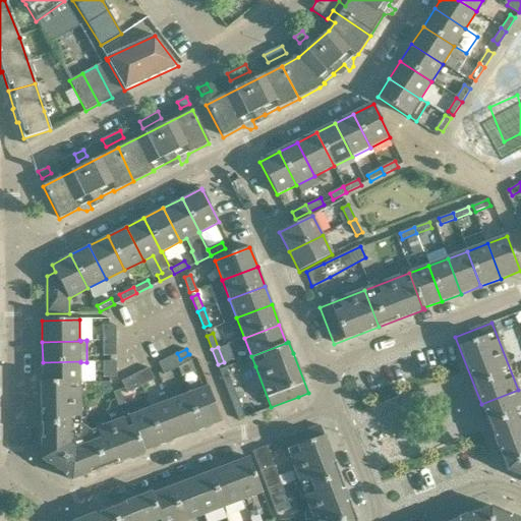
[(177,353),(168,358),(171,363),(175,361),(180,359),(177,353)]
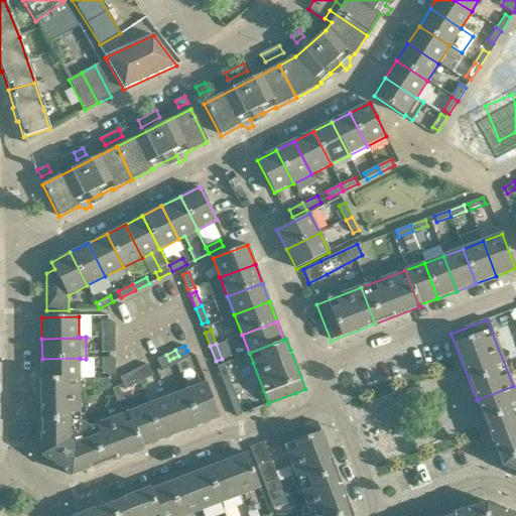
[(178,356),(173,358),(176,363),(189,357),(187,351),(178,356)]
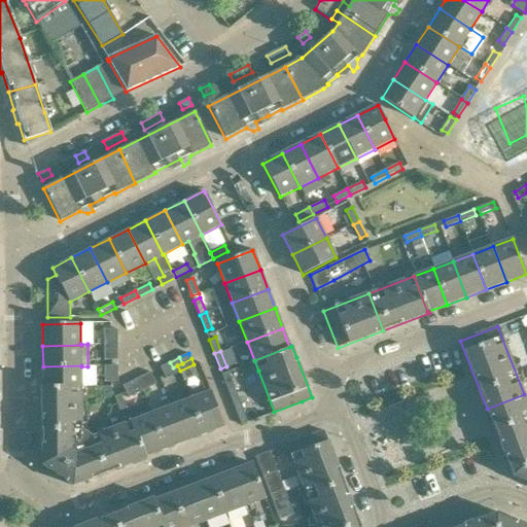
[(170,362),(161,366),(164,373),(173,367),(170,362)]
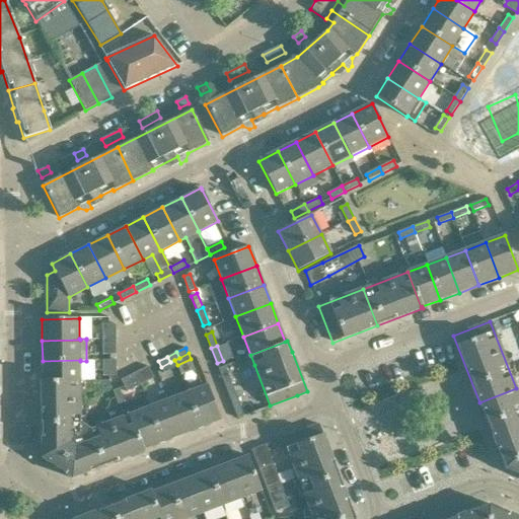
[(80,380),(80,361),(80,360),(43,361),(43,380),(80,381),(80,380)]
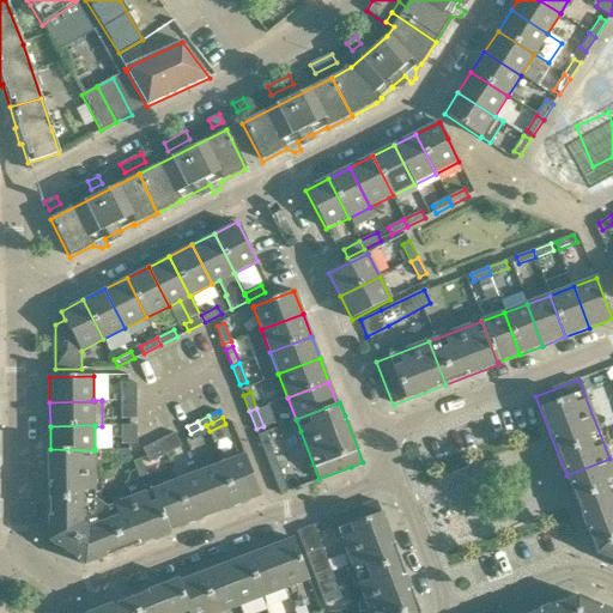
[(201,428),(190,434),(194,439),(210,431),(206,425),(201,428)]
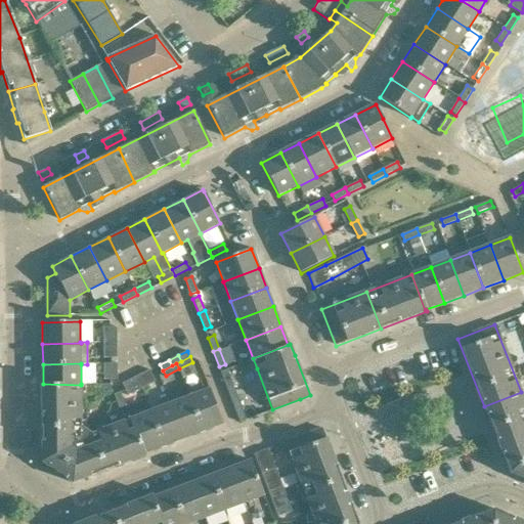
[(149,369),(136,377),(139,382),(143,380),(153,375),(149,369)]
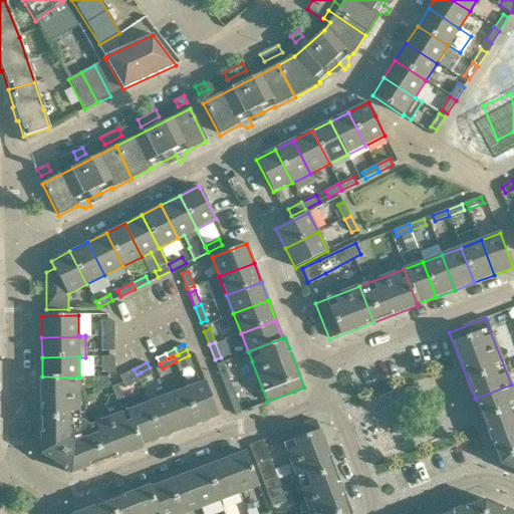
[(141,372),(137,374),(140,380),(153,373),(150,367),(141,372)]
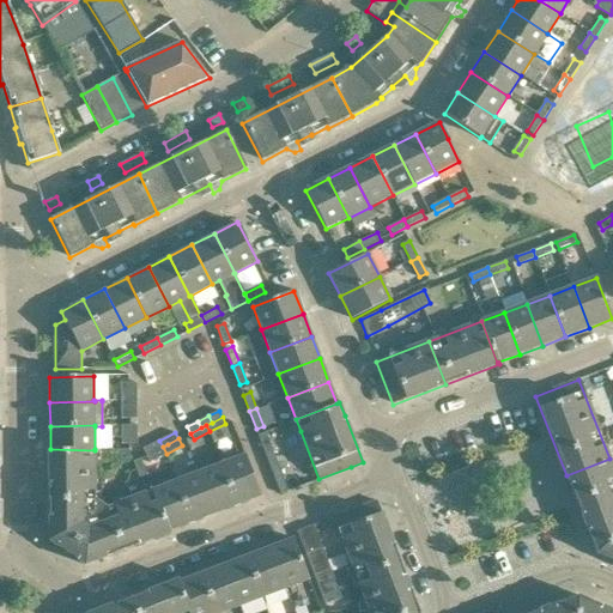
[(289,490),(271,445),(268,438),(261,441),(280,493),(289,490)]
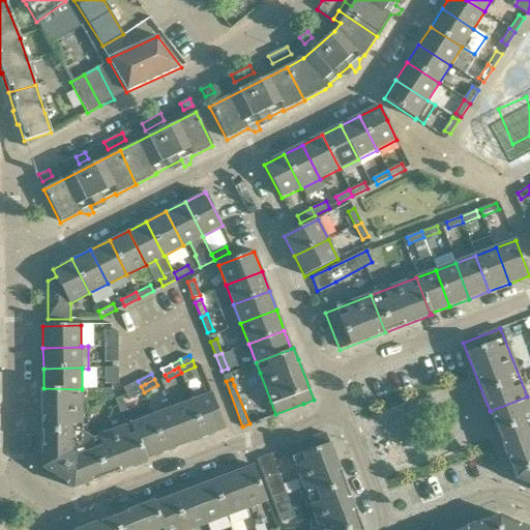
[(267,417),(253,379),(234,385),(249,423),(267,417)]
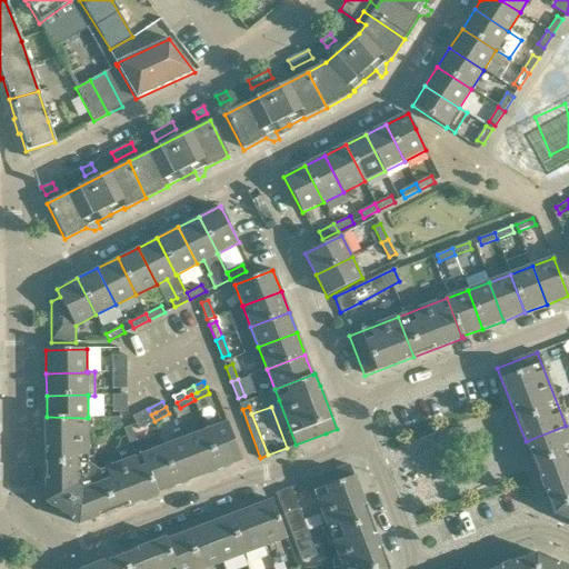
[(148,409),(133,416),(136,422),(146,417),(151,415),(148,409)]
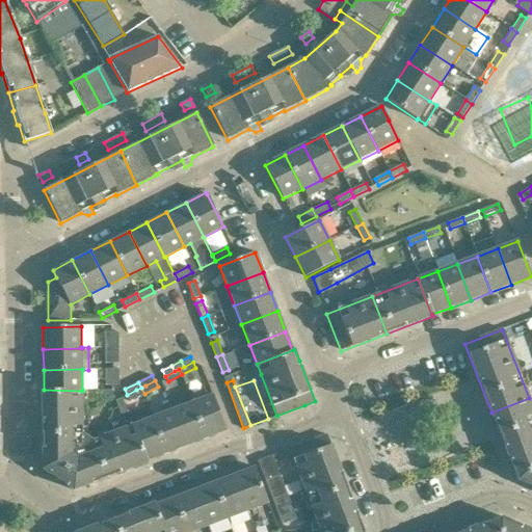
[(136,390),(127,395),(130,401),(144,394),(141,388),(136,390)]
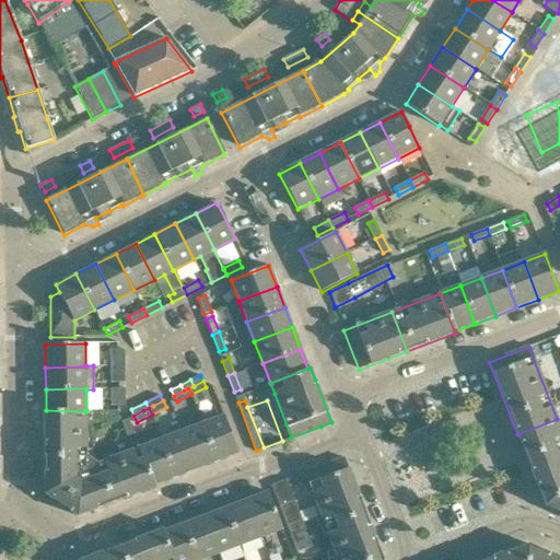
[(155,487),(155,486),(140,446),(104,459),(105,461),(98,463),(86,455),(86,448),(92,448),(92,438),(86,438),(86,420),(92,420),(91,410),(86,410),(86,411),(46,410),(44,410),(45,494),(78,516),(155,487)]
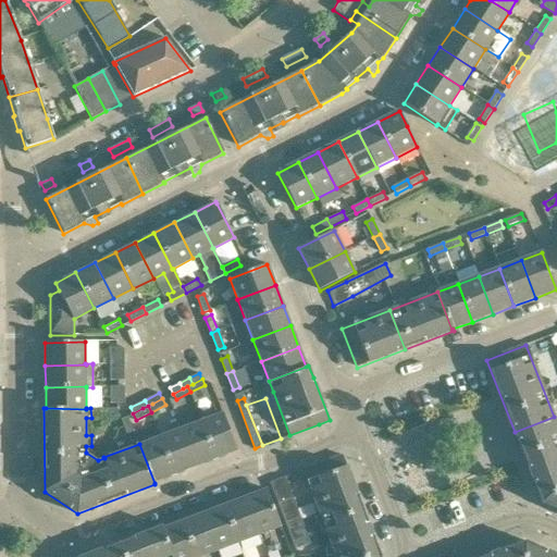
[(237,452),(222,412),(201,421),(215,459),(237,452)]
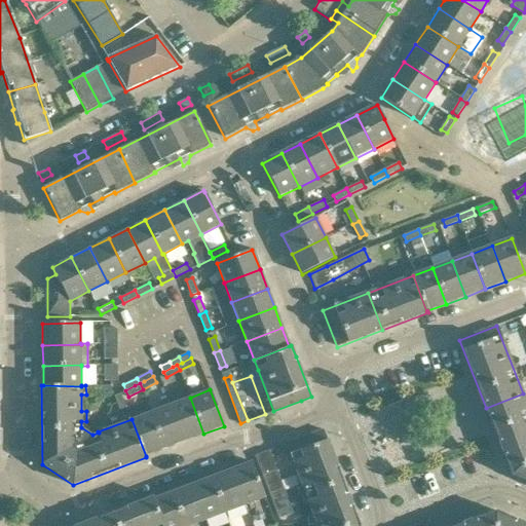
[(126,408),(121,393),(120,393),(114,396),(119,410),(126,408)]
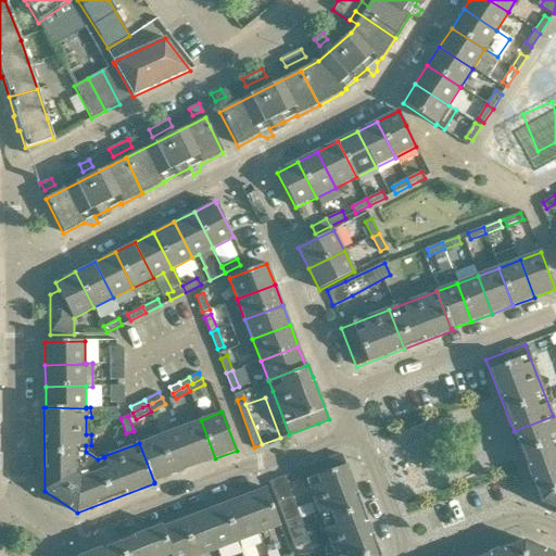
[(555,487),(555,425),(553,416),(514,431),(541,503),(555,487)]
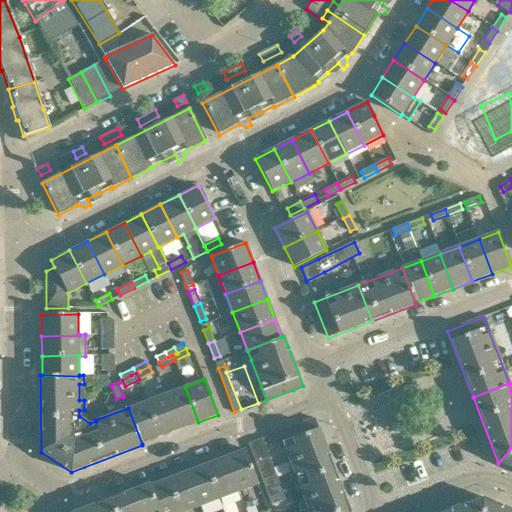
[(198,422),(185,387),(166,394),(179,429),(198,422)]
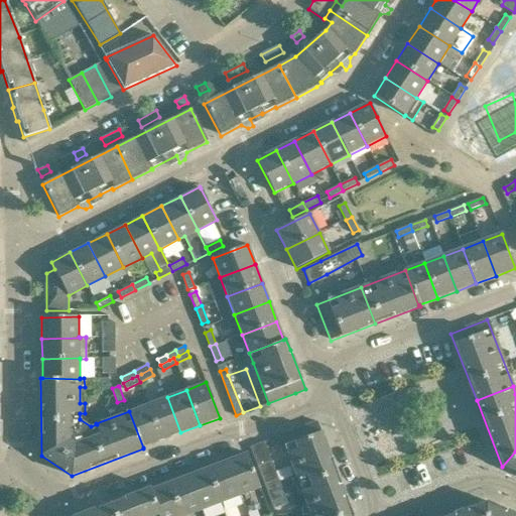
[(180,432),(167,397),(147,404),(161,440),(180,432)]
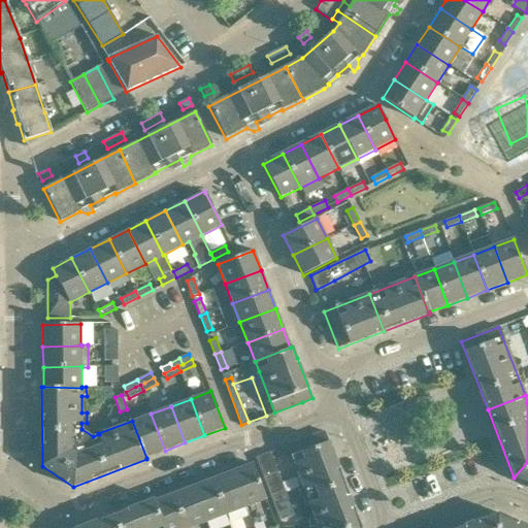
[(165,451),(151,414),(132,421),(146,458),(165,451)]
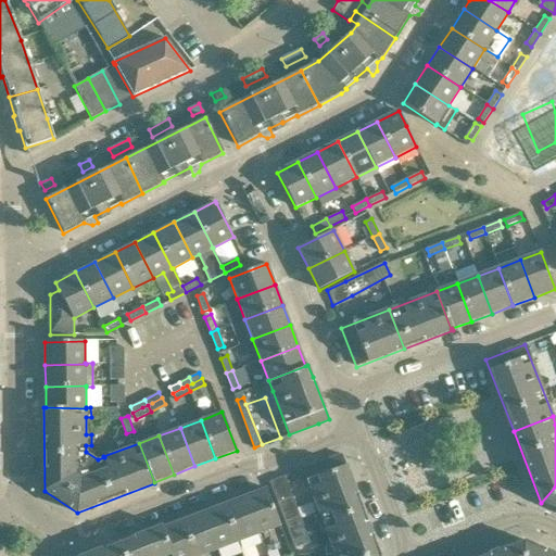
[(331,459),(304,469),(311,487),(308,487),(319,515),(314,516),(316,523),(324,521),(361,507),(346,469),(341,455),(331,459)]
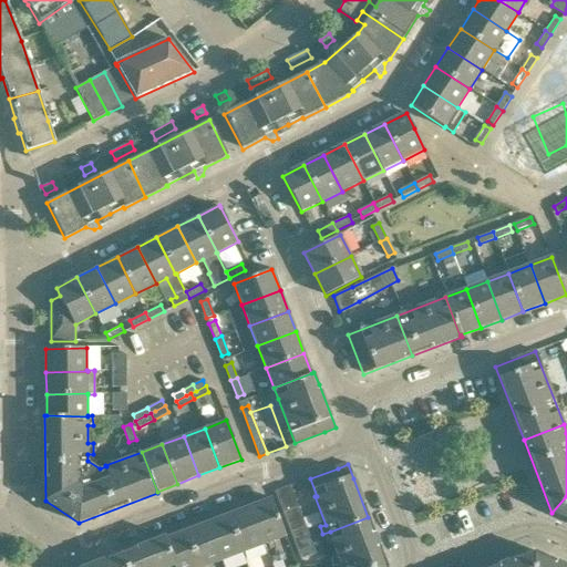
[(566,519),(566,496),(552,513),(566,519)]
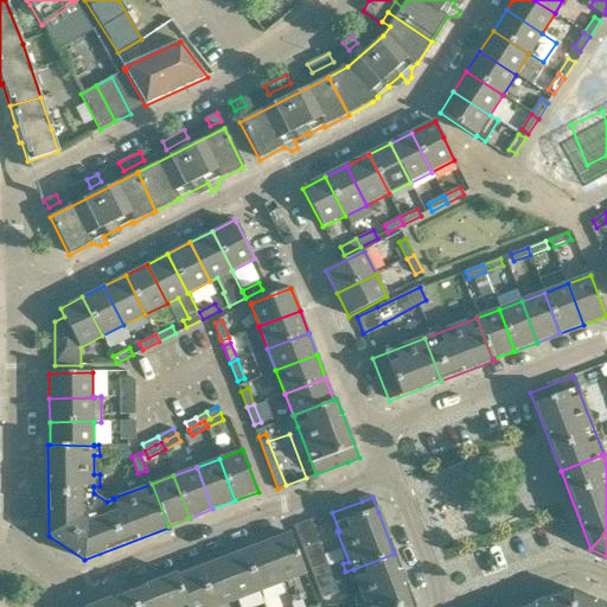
[(306,574),(291,534),(268,542),(283,582),(306,574)]
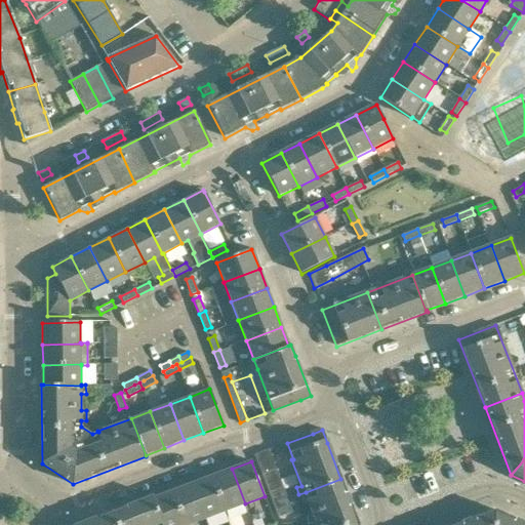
[(288,498),(276,468),(261,474),(274,503),(288,498)]
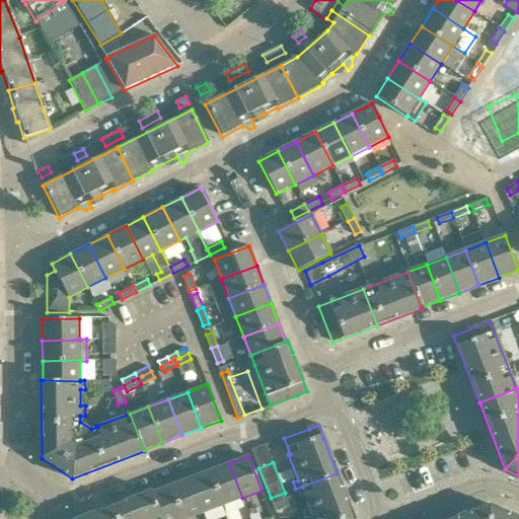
[(242,498),(229,463),(209,471),(222,506),(242,498)]
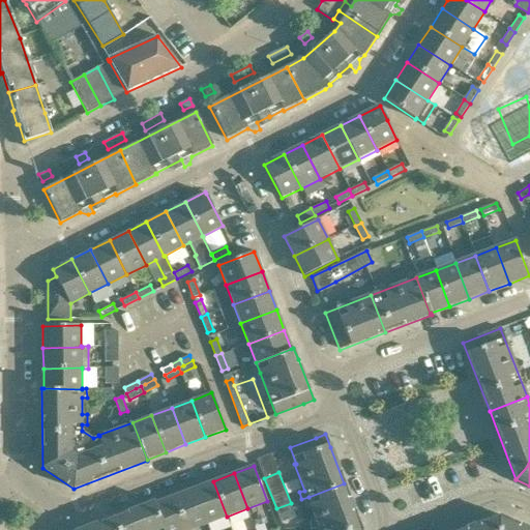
[(227,517),(213,481),(194,489),(207,524),(227,517)]
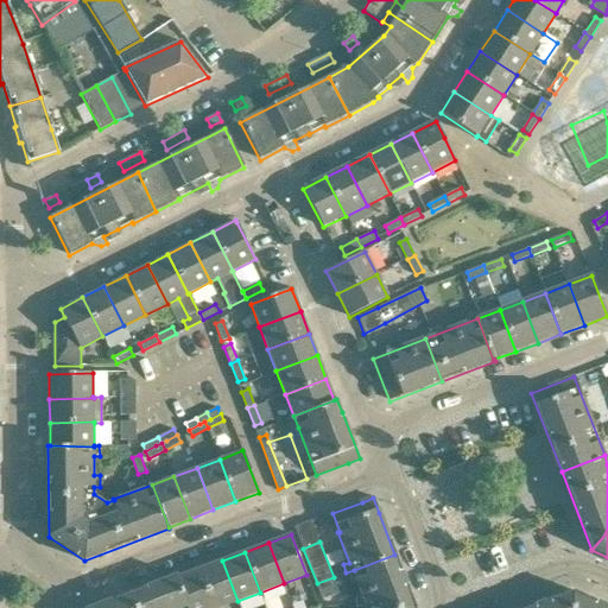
[(387,607),(415,607),(394,555),(354,570),(341,575),(349,597),(361,593),(366,606),(387,607)]
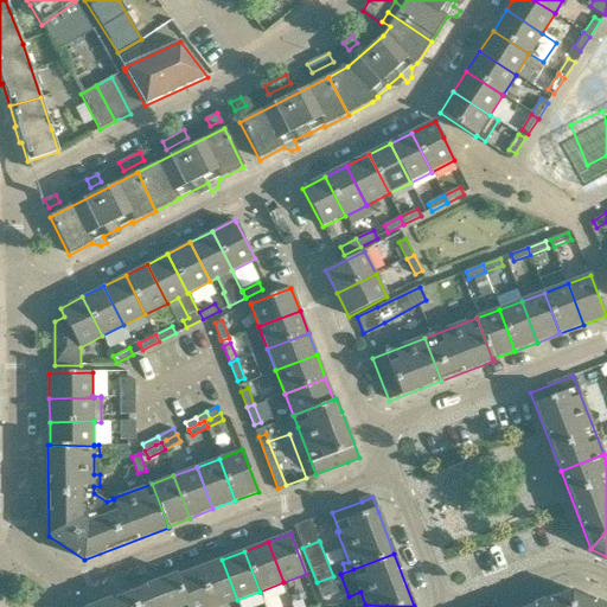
[(217,606),(237,600),(222,560),(199,568),(213,606),(217,606)]
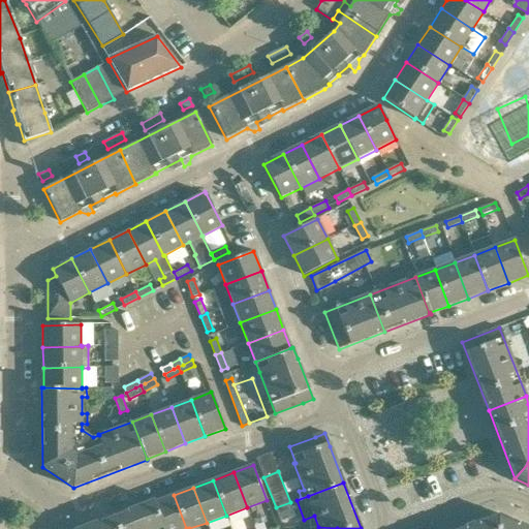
[(155,502),(154,502),(164,528),(186,528),(174,495),(155,502)]
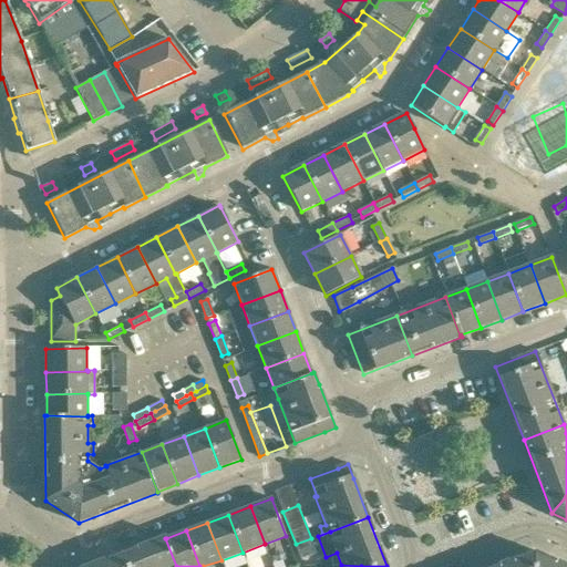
[(176,566),(165,538),(166,538),(165,536),(122,553),(126,566),(176,566)]
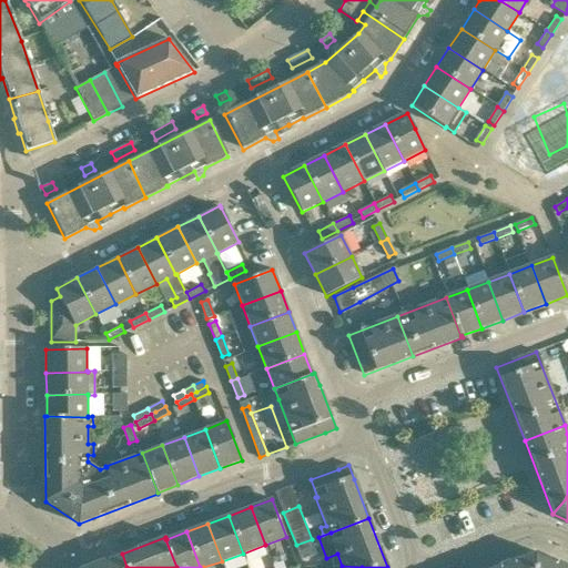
[(317,554),(312,539),(296,545),(302,560),(317,554)]
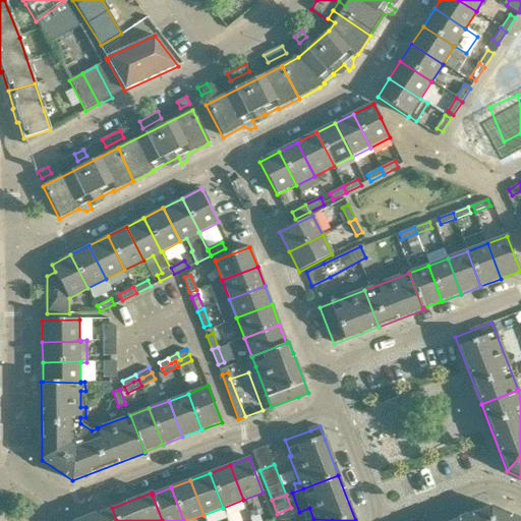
[(490,520),(491,506),(451,520),(490,520)]
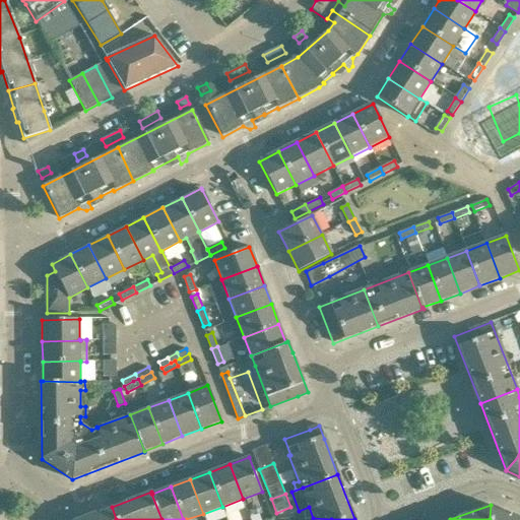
[(519,519),(519,518),(491,505),(490,519),(519,519)]
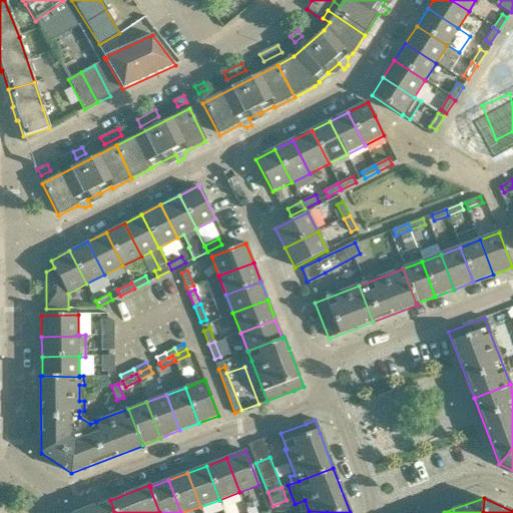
[(114,512),(110,500),(75,512),(114,512)]
